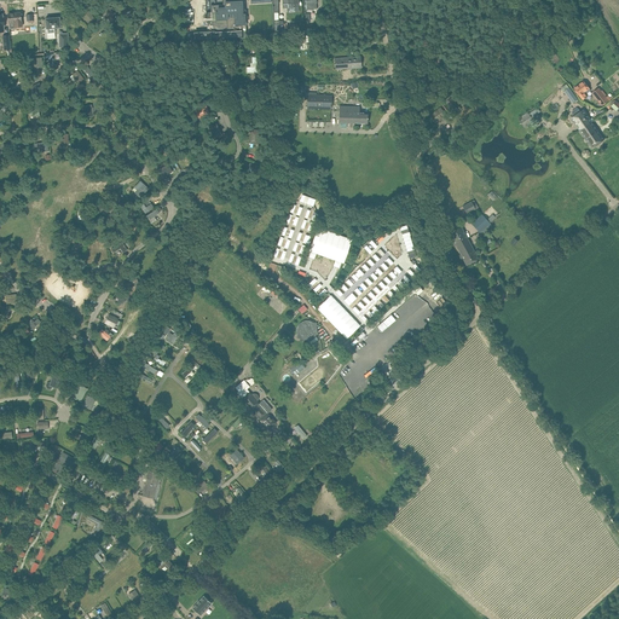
[(202,33),(196,34),(196,41),(209,40),(246,38),(246,24),(246,12),(244,12),(244,4),(241,4),(241,0),(225,0),(226,7),(224,7),(223,6),(218,6),(218,9),(214,9),(214,7),(212,7),(213,29),(208,30),(208,35),(202,35),(202,33)]
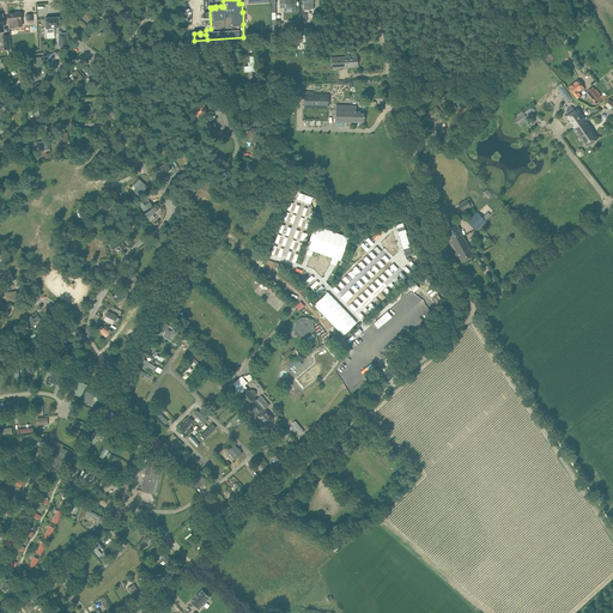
[(274,0),(271,0),(272,6),(271,6),(271,13),(272,12),(273,20),(272,20),(273,35),(280,35),(280,20),(277,20),(274,0)]
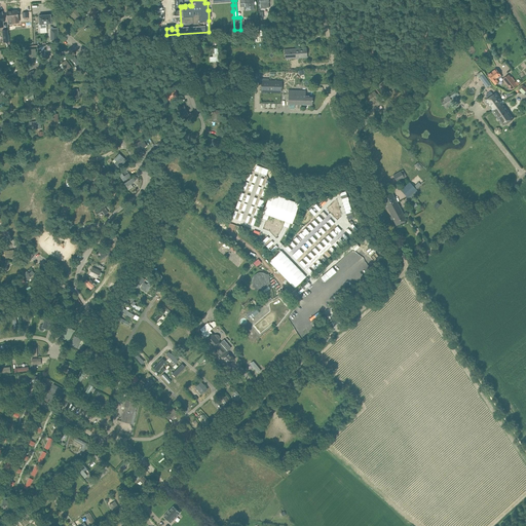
[(268,0),(259,0),(260,0),(260,6),(261,8),(265,8),(269,8),(268,2),(268,0)]
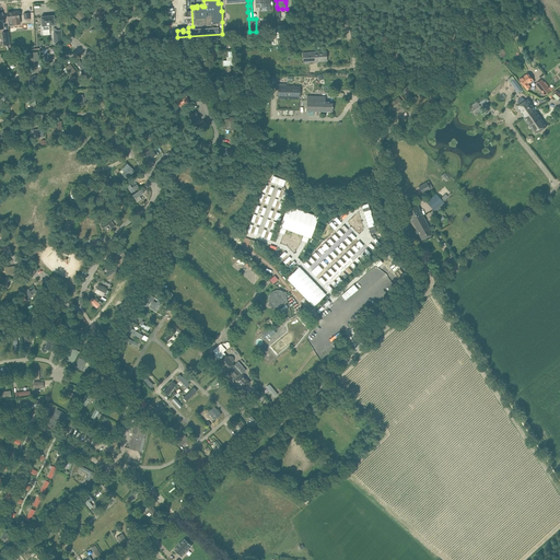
[(138,6),(141,6),(141,1),(137,1),(137,3),(131,3),(131,12),(138,12),(138,6)]
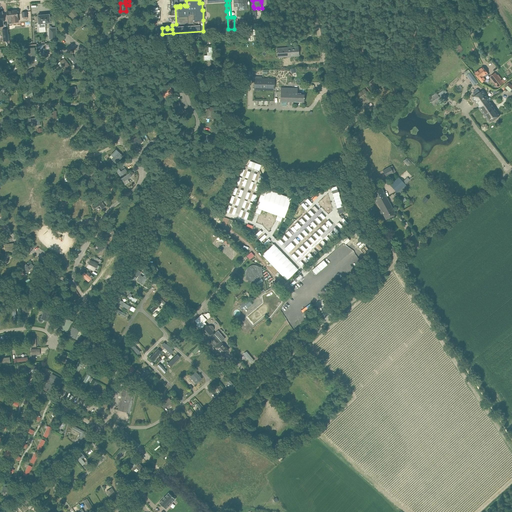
[(73,8),(68,12),(74,20),(79,16),(73,8)]
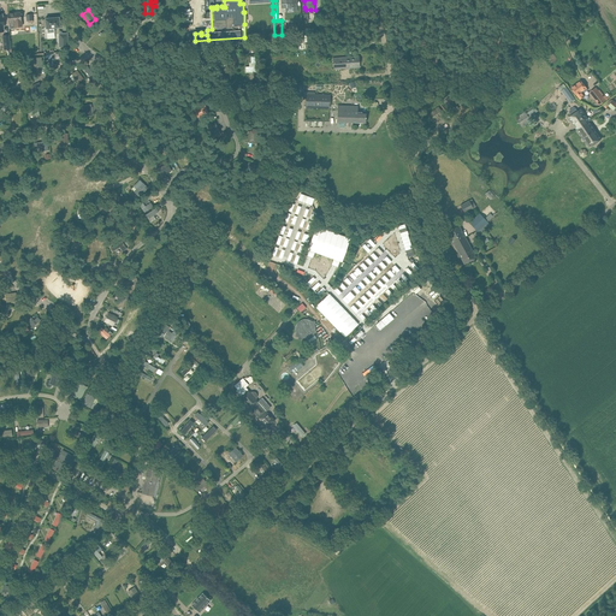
[(9,13),(9,23),(15,22),(16,27),(22,27),(21,12),(9,13)]
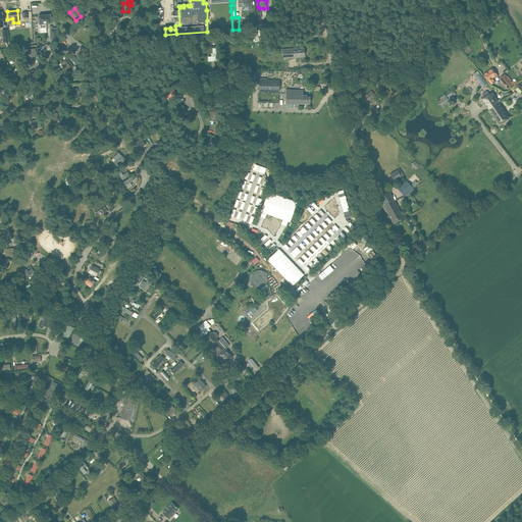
[(46,23),(51,23),(50,14),(39,15),(39,24),(40,24),(40,28),(46,28),(46,23)]
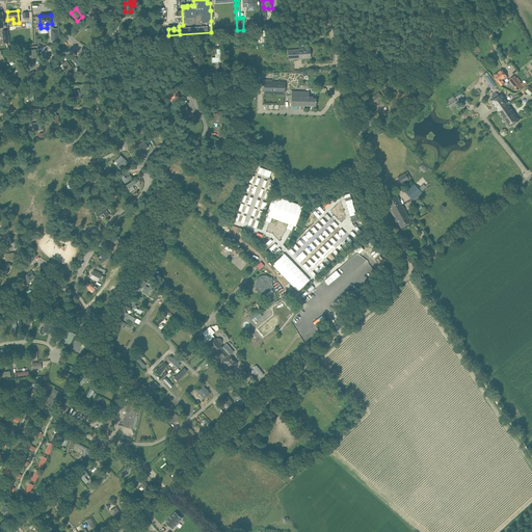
[(26,50),(27,58),(36,57),(36,49),(26,50)]
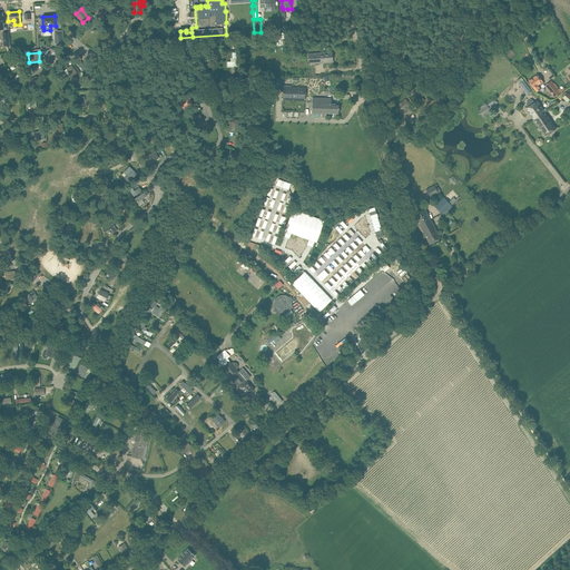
[(206,62),(209,57),(200,52),(198,58),(206,62)]
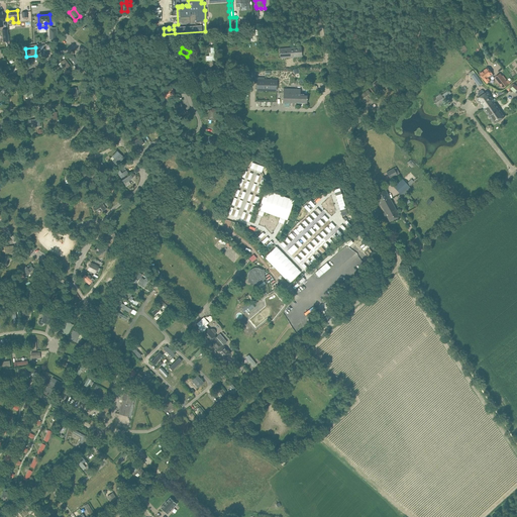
[(206,56),(205,61),(215,61),(215,47),(211,47),(211,53),(209,53),(209,56),(206,56)]
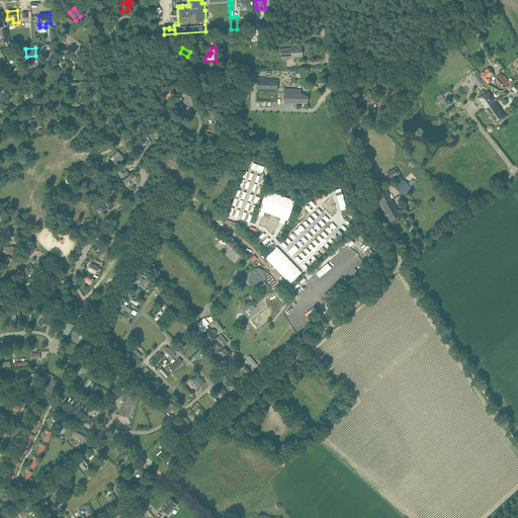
[(301,48),(280,50),(280,58),(303,57),(301,48)]
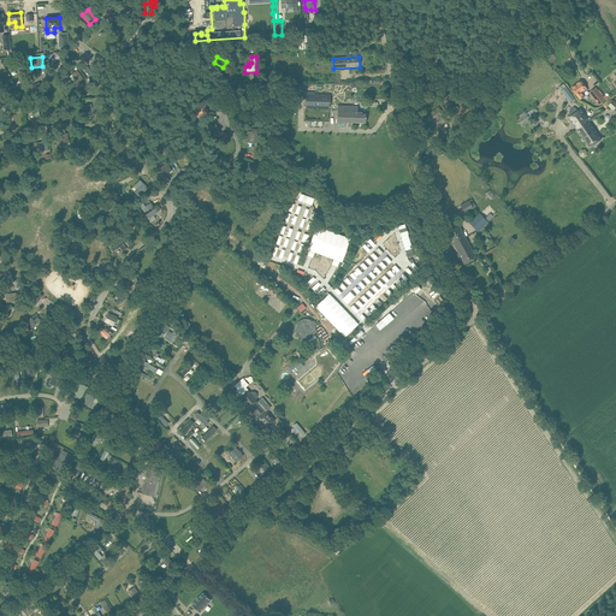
[(96,76),(87,65),(83,67),(92,80),(96,76)]
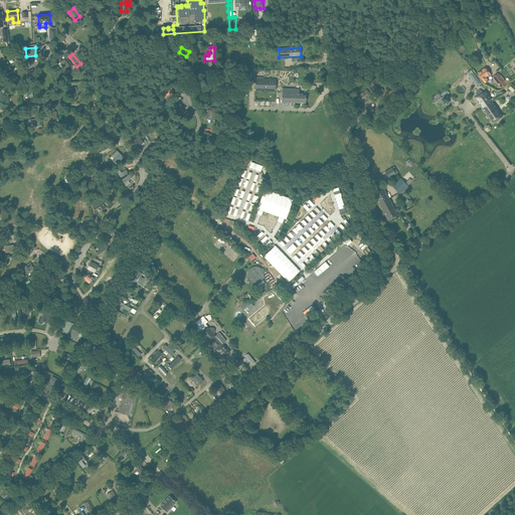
[(59,62),(65,71),(70,67),(64,59),(59,62)]
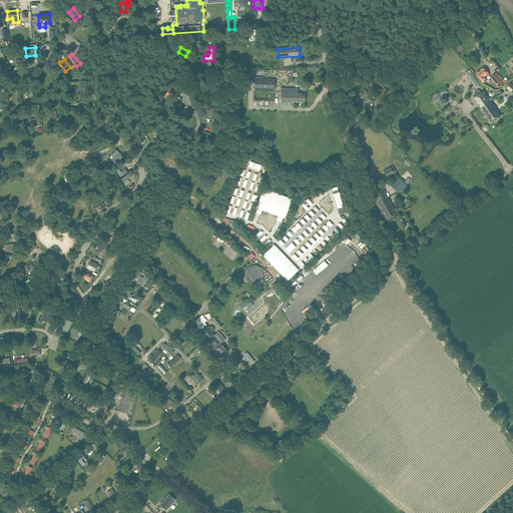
[(488,73),(484,67),(476,73),(481,79),(483,82),(486,80),(485,78),(489,75),(488,73)]
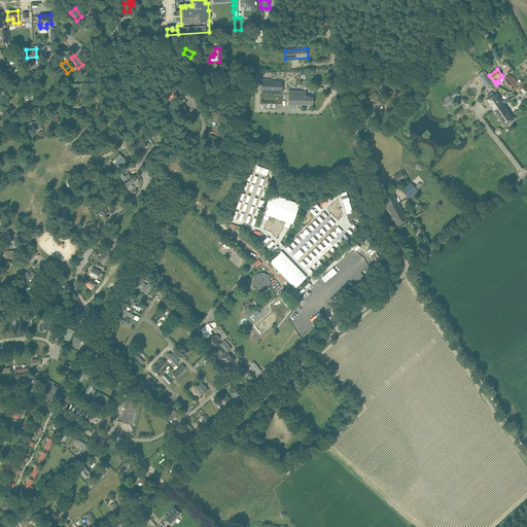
[(30,81),(37,78),(33,71),(27,74),(30,81)]
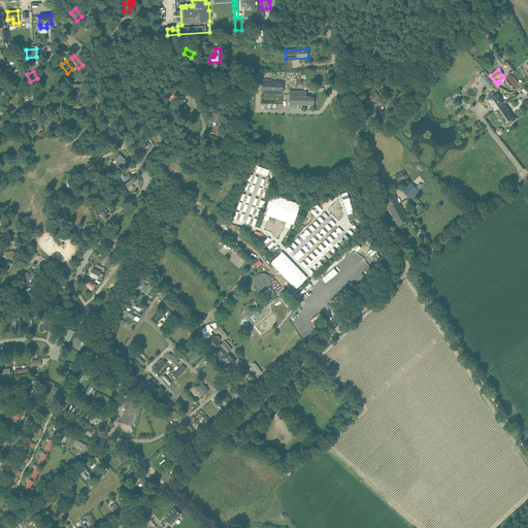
[(483,71),(479,74),(481,77),(489,88),(494,84),(493,83),(492,84),(486,74),(483,71)]
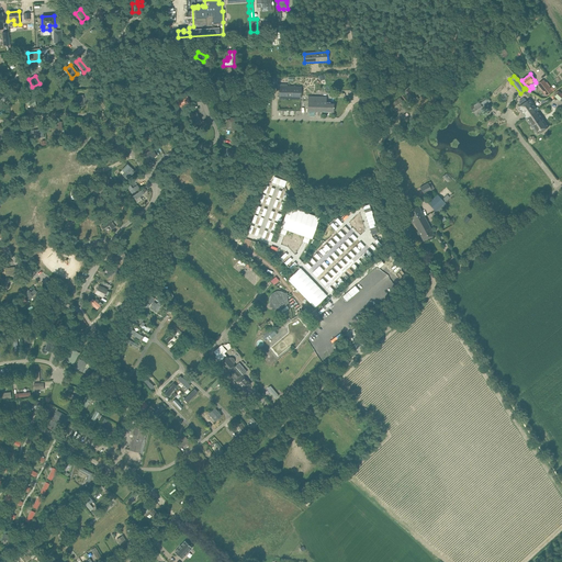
[(538,85),(547,96),(552,91),(554,90),(552,87),(550,88),(543,80),(538,85)]
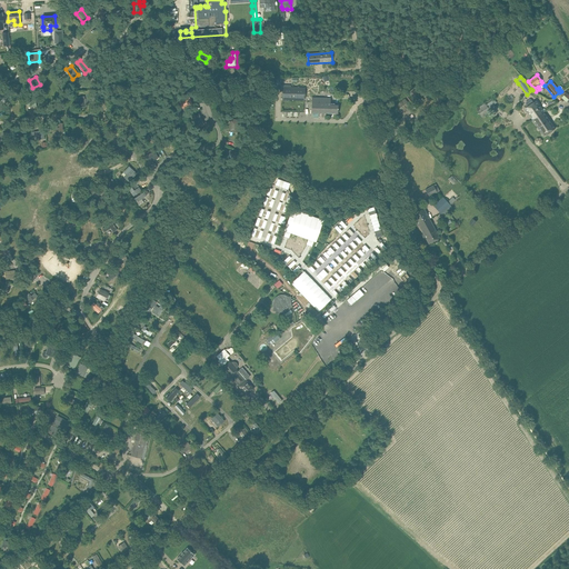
[(306,88),(282,87),(282,100),(305,100),(306,88)]
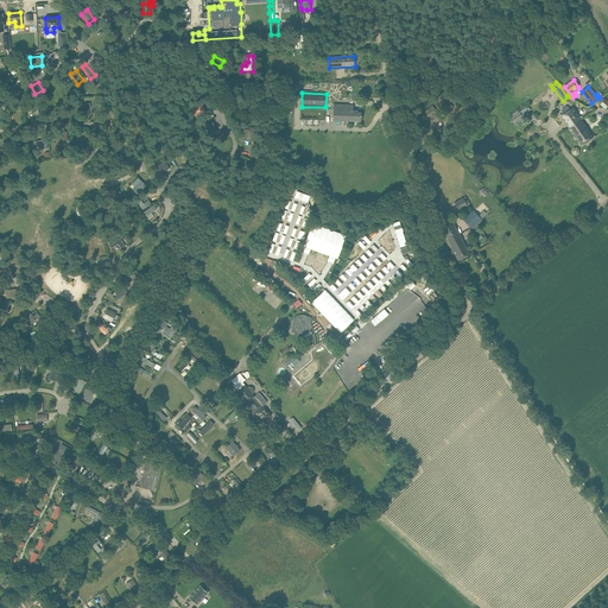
[(438,101),(448,108),(451,105),(442,96),(438,101)]
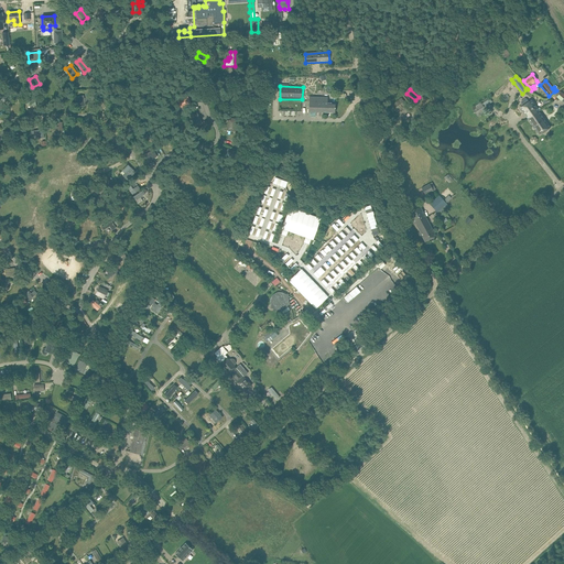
[(84,95),(75,97),(76,107),(86,106),(84,95)]
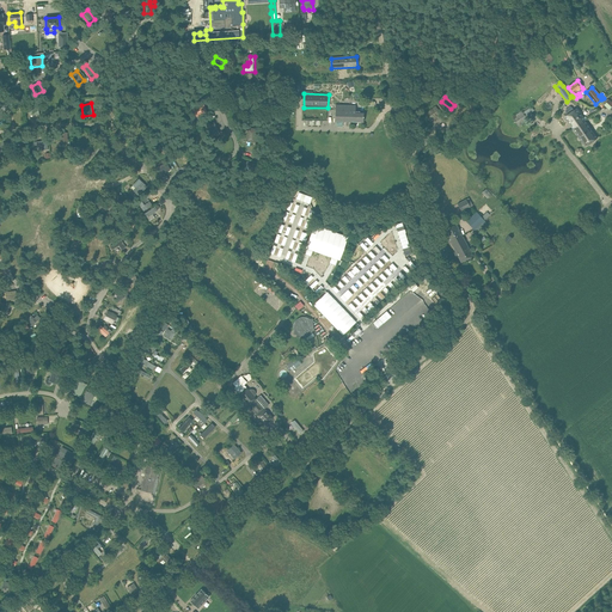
[(207,114),(203,105),(193,109),(196,117),(207,114)]
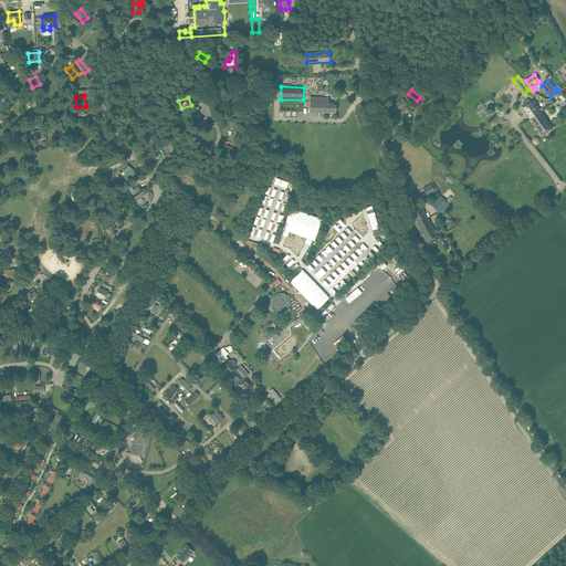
[(310,97),(310,112),(336,113),(336,103),(328,103),(328,98),(310,97)]
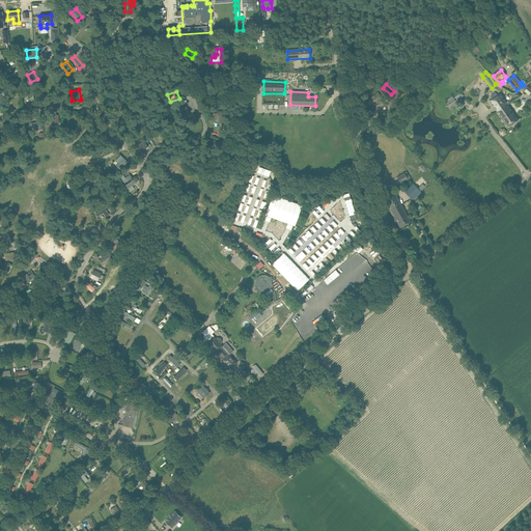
[(369,99),(373,106),(384,99),(379,92),(369,99)]
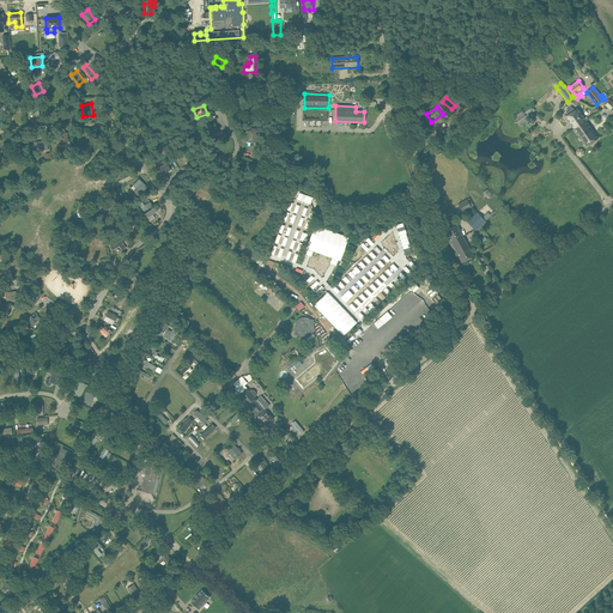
[(566,117),(575,129),(587,121),(577,109),(575,110),(572,108),(571,107),(566,110),(566,111),(569,115),(566,117)]
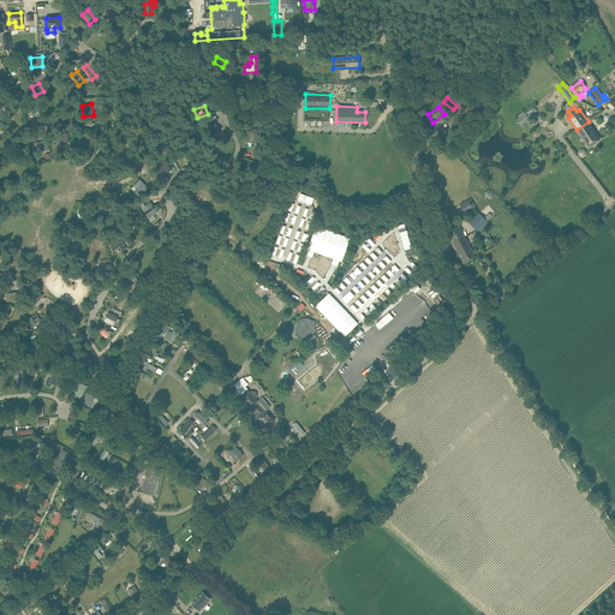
[(515,118),(520,126),(531,120),(525,111),(515,118)]
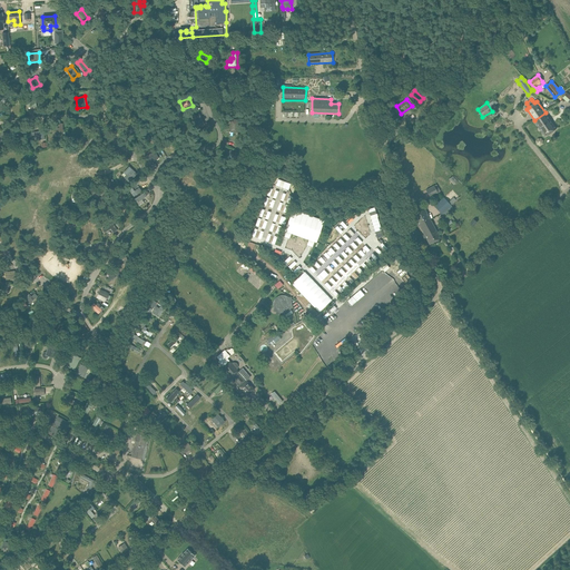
[(546,112),(534,120),(546,136),(557,129),(546,112)]
